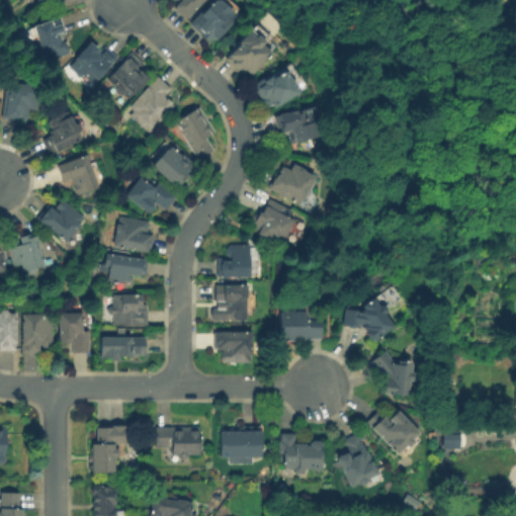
[(205,0),(187,20),(175,9),(182,1),(180,0),(179,1),(176,1),(174,0),(205,0)]
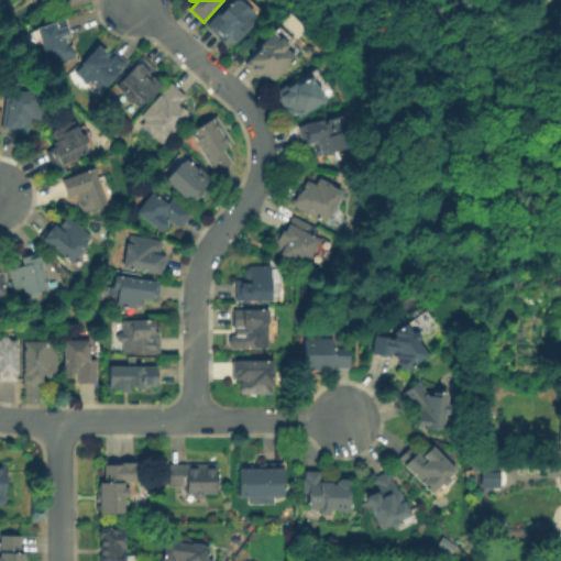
[(254,25),(237,44),(234,42),(229,46),(209,26),(234,0),(241,0),(257,18),(252,24),(254,25)]
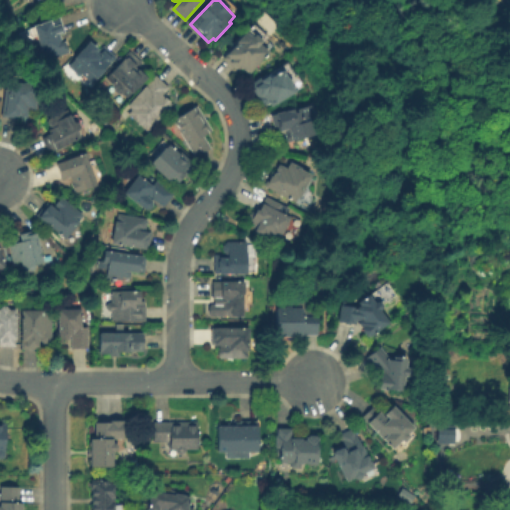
[(56,33),(56,35),(58,34),(59,37),(57,37),(59,40),(63,39),(64,42),(62,42),(64,49),(66,48),(67,51),(41,60),(29,24),(57,15),(62,31),(56,33)]
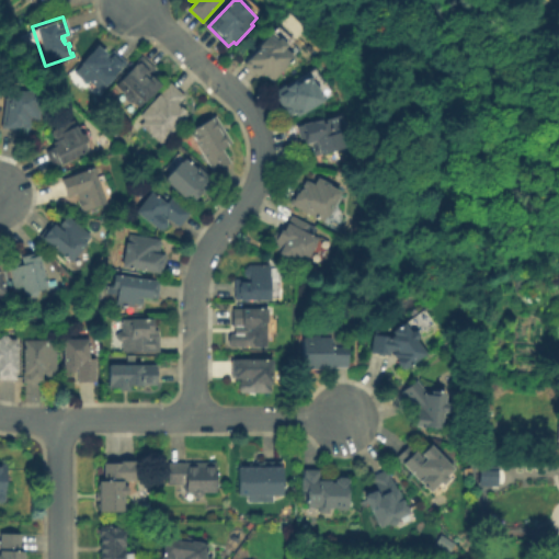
[(293,56),(273,82),(266,76),(263,80),(242,64),(242,61),(267,29),(285,44),(283,47),(293,56)]
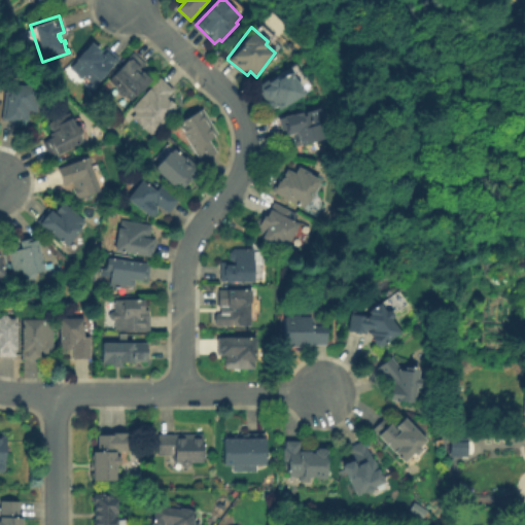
[(101,53),(104,56),(108,51),(117,60),(113,65),(115,66),(97,88),(86,78),(82,78),(79,75),(78,71),(73,66),(93,43),(103,51),(101,53)]
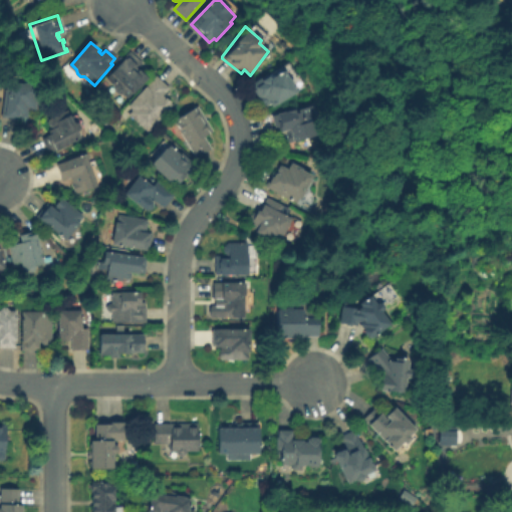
[(149,79),(131,99),(124,94),(119,94),(117,92),(116,87),(107,79),(132,53),(144,64),(139,70),(149,79)]
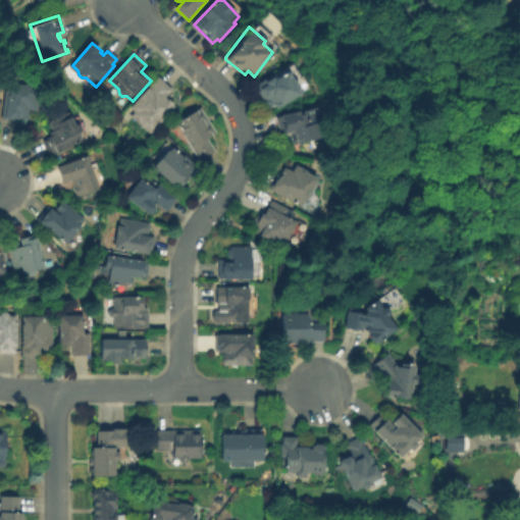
[(286,69),(299,93),(270,112),(255,87),(270,74),(273,76),(286,69)]
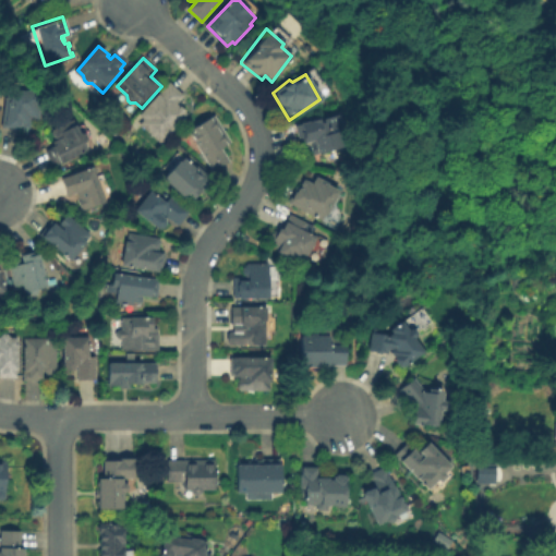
[(191,115),(164,144),(142,125),(146,120),(142,116),(171,83),(186,96),(179,104),(191,115)]
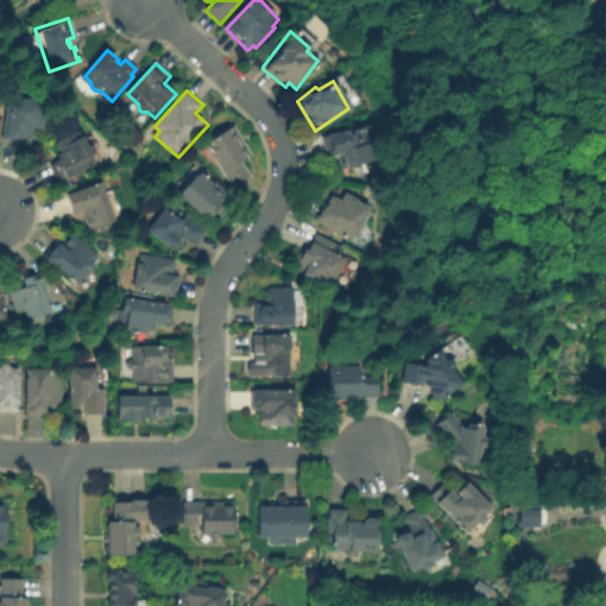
[(43,101),(39,130),(31,128),(30,138),(23,137),(23,136),(19,134),(19,140),(0,138),(0,127),(4,98),(43,101)]
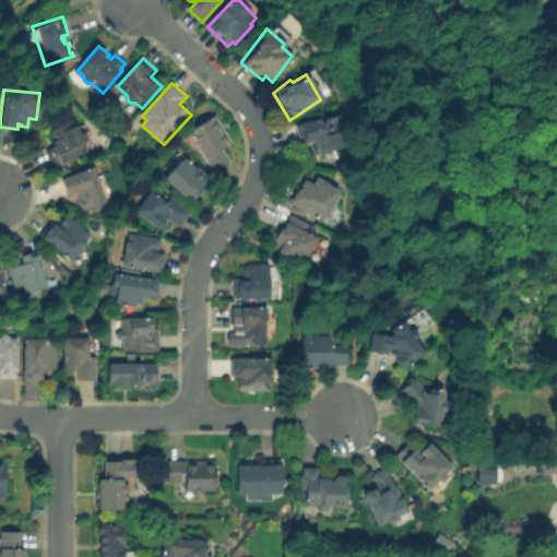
[(338,114),(343,131),(340,131),(344,145),(313,154),(311,144),(312,143),(311,141),(300,144),(295,125),(318,118),(320,122),(323,121),(322,118),(338,114)]
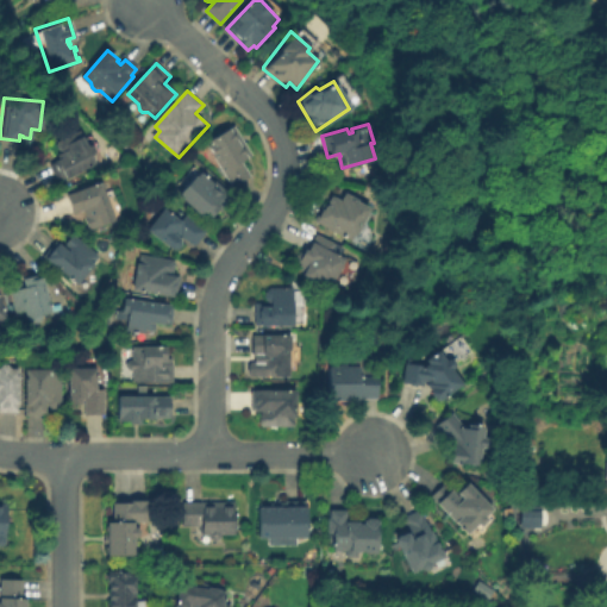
[(252,177),(235,188),(207,144),(236,126),(255,156),(244,162),(252,177)]
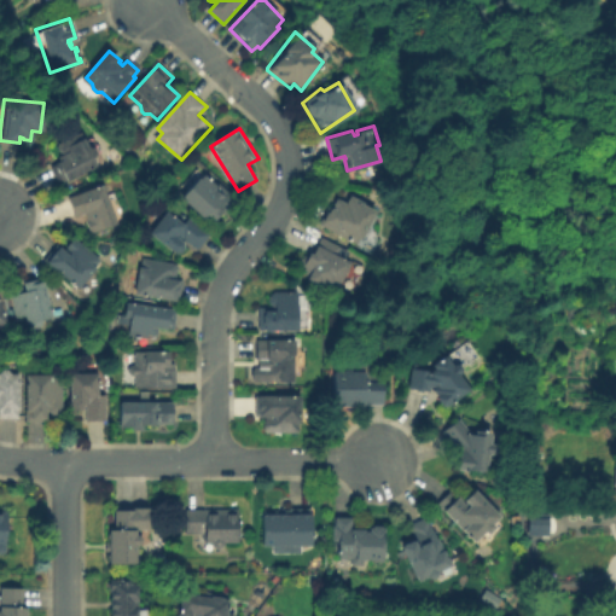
[(82,132),(91,149),(92,149),(96,149),(98,155),(97,157),(94,158),(98,167),(62,186),(52,168),(62,163),(59,158),(64,156),(58,144),(82,132)]
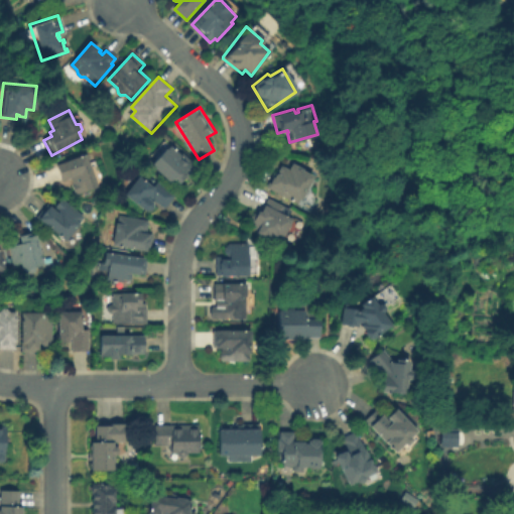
[(171,145),(183,155),(185,154),(200,167),(187,179),(185,177),(178,184),(173,179),(171,182),(152,165),(171,145)]
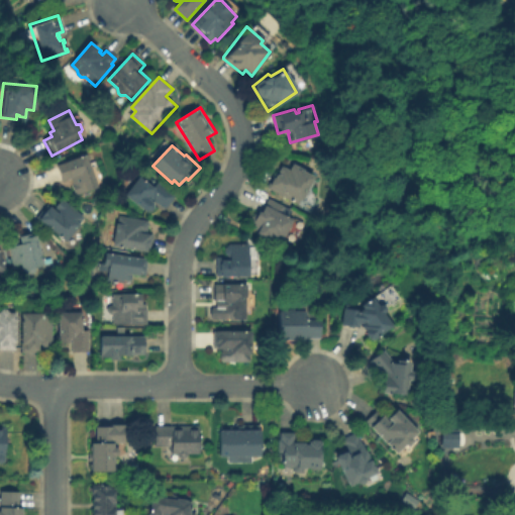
[(87,156),(98,188),(78,195),(72,179),(64,182),(59,166),(87,156)]
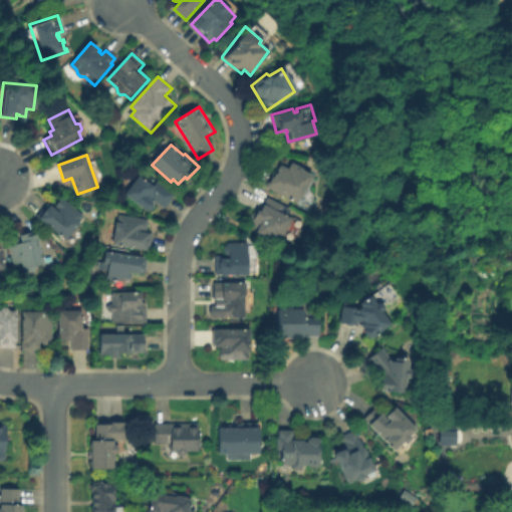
[(292,164),(313,176),(298,204),(267,187),(273,176),(275,177),(281,165),(289,169),(292,164)]
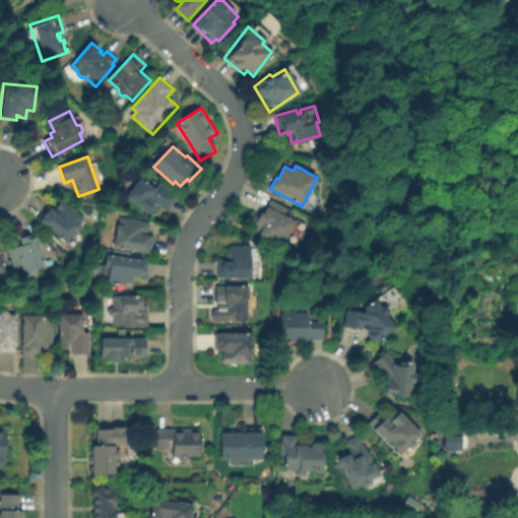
[(141,178),(155,189),(159,184),(178,197),(167,211),(156,203),(155,204),(156,208),(153,212),(148,213),(127,196),(141,178)]
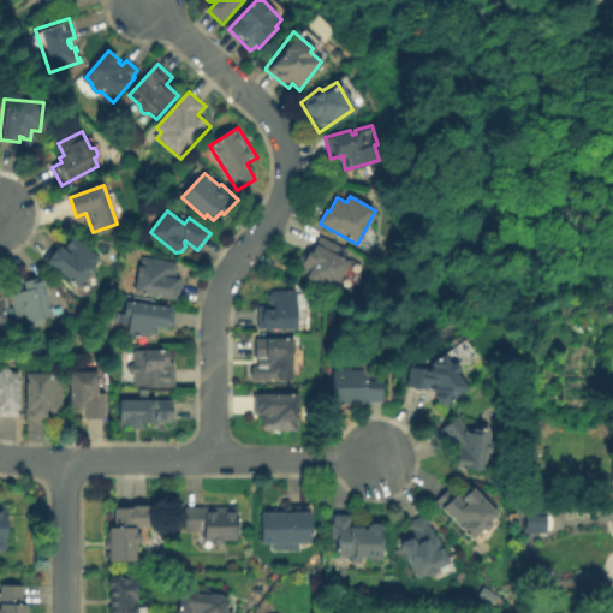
[(341,248),(338,255),(350,262),(338,286),(334,284),(332,287),(321,281),(320,284),(308,278),(309,275),(297,269),(298,267),(297,266),(302,257),(305,260),(310,251),(313,253),(321,237),(341,248)]
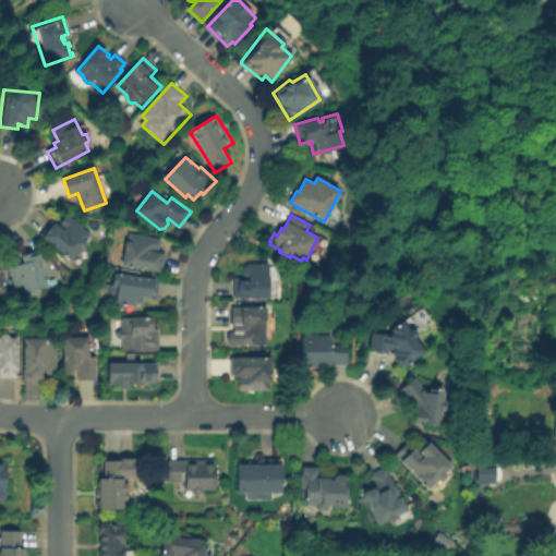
[(69,216),(92,234),(86,242),(87,243),(73,261),(44,237),(56,224),(63,230),(65,227),(62,224),(69,216)]
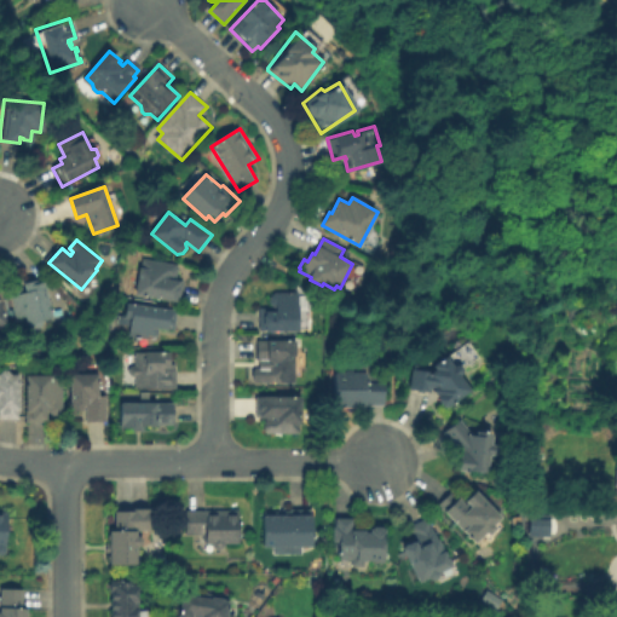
[(184,282),(180,303),(137,294),(143,259),(180,266),(177,281),(184,282)]
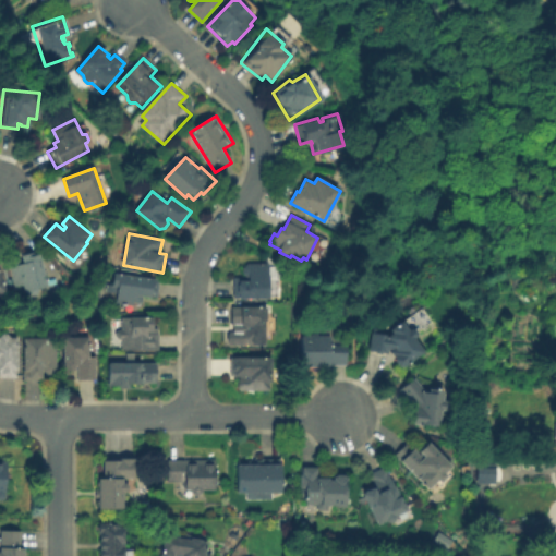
[(38,251),(48,286),(38,289),(39,291),(38,294),(34,295),(31,294),(29,292),(26,293),(24,286),(16,288),(10,263),(23,260),(22,255),(38,251)]
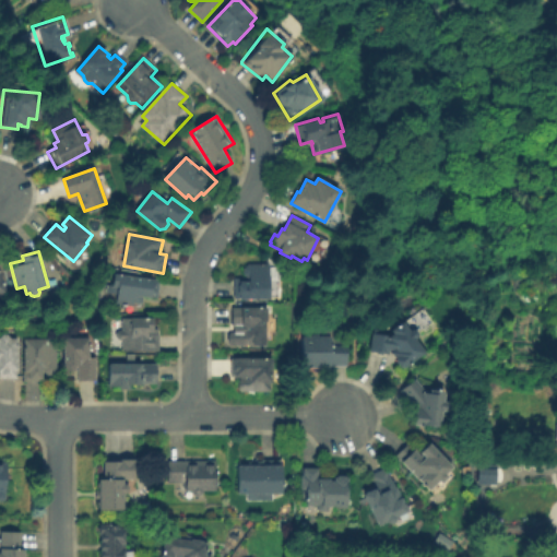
[(270,264),(270,298),(236,298),(236,279),(249,279),(248,277),(246,274),(245,269),(249,264),(270,264)]
